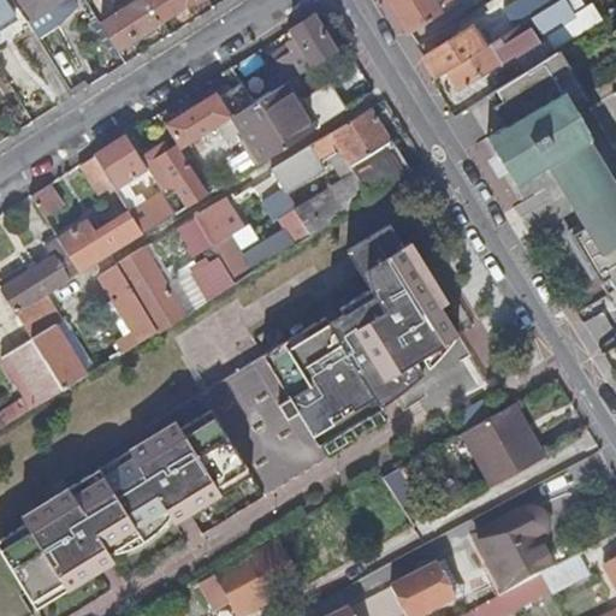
[(0,0),(0,23),(13,16),(3,0),(0,0)]
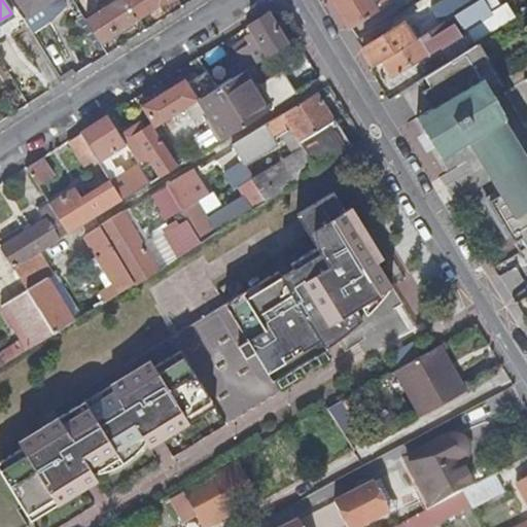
[(48,0),(16,0),(26,14),(48,0)]
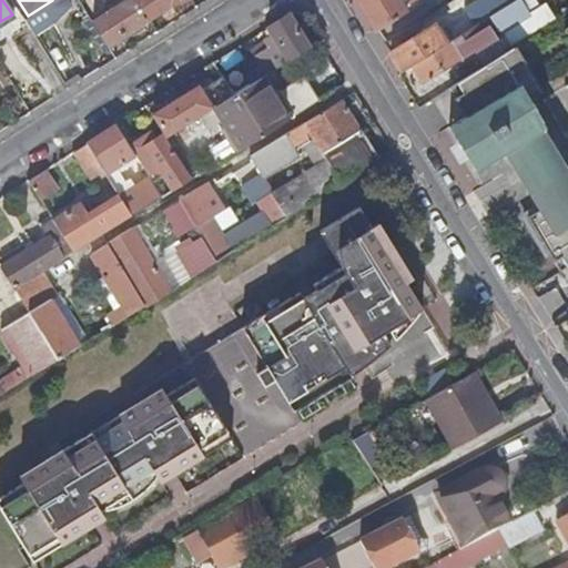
[(105,44),(146,18),(134,0),(128,0),(91,23),(105,44)]
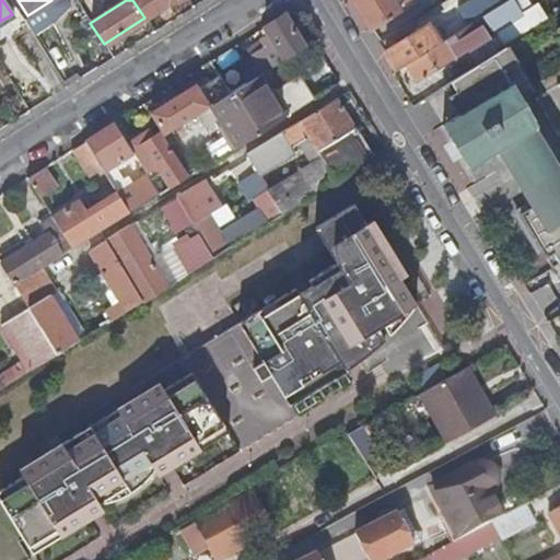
[(132,0),(144,18),(172,0),(132,0)]
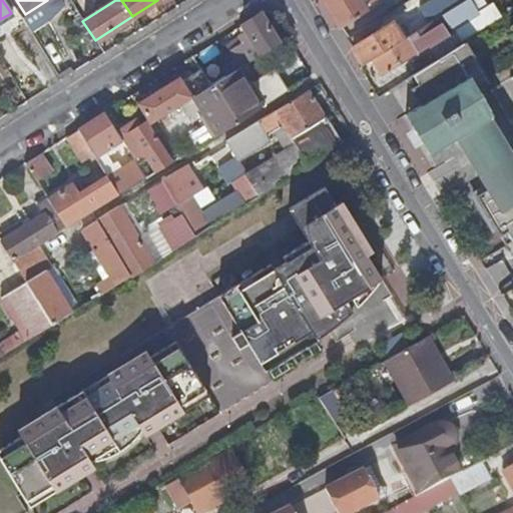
[(323,0),(341,28),(368,11),(366,6),(377,0),(376,0),(323,0)]
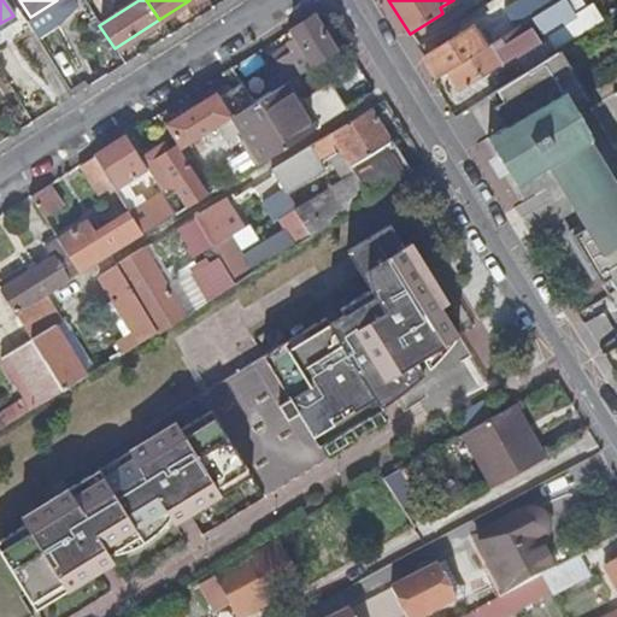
[(507,34),(486,47),(448,71),(459,90),(542,39),(539,31),(569,12),(562,0),(559,0),(528,21),(507,34)]
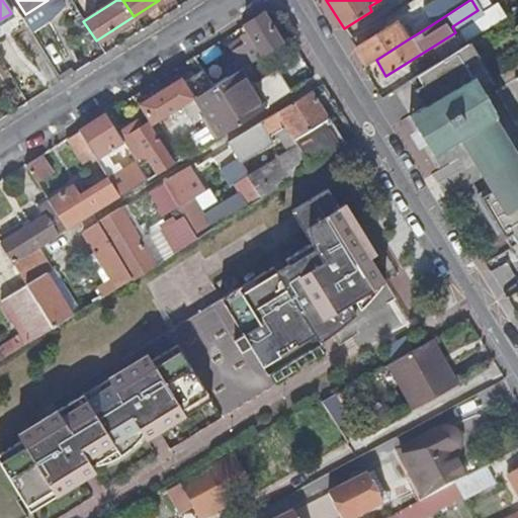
[(426,28),(443,17),(436,6),(419,17),(426,28)]
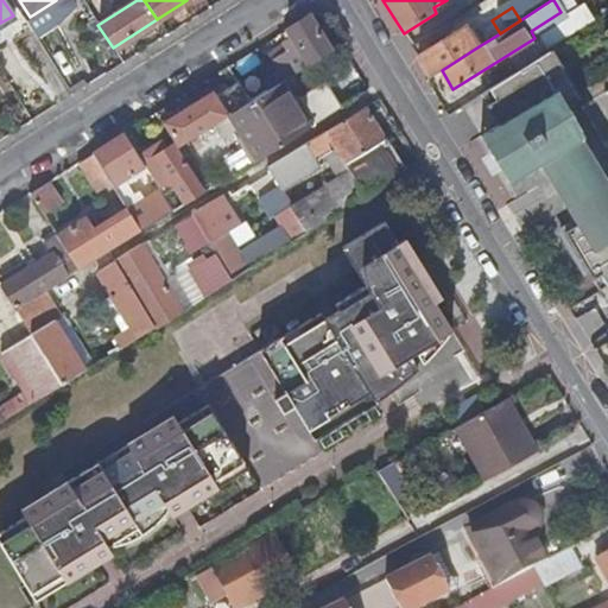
[(581,7),(540,31),(549,44),(589,19),(581,7)]
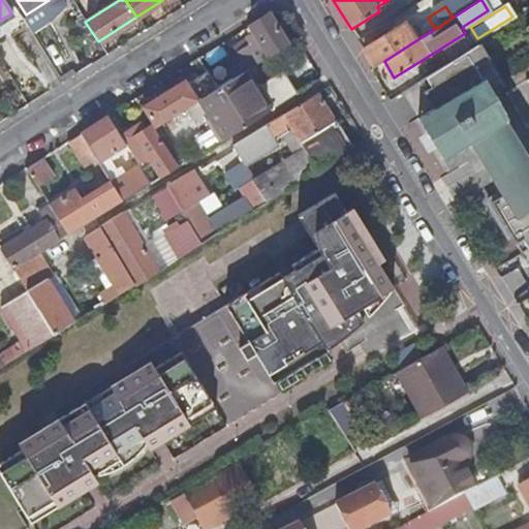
[(232,80),(244,72),(289,43),(269,13),(250,26),(253,31),(244,37),(246,40),(232,49),(241,62),(227,70),(232,80)]
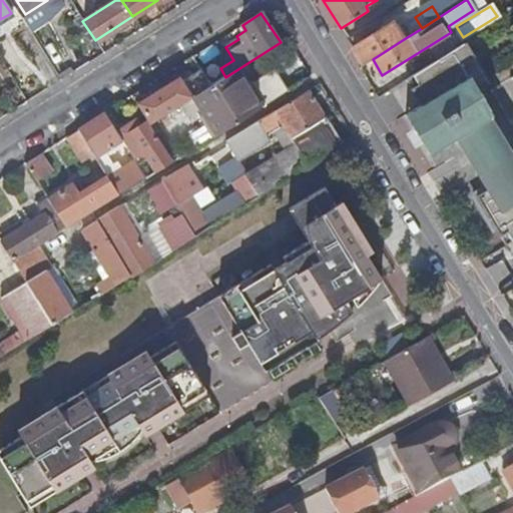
[(392,23),(353,47),(364,64),(373,59),(404,39),(392,23)]
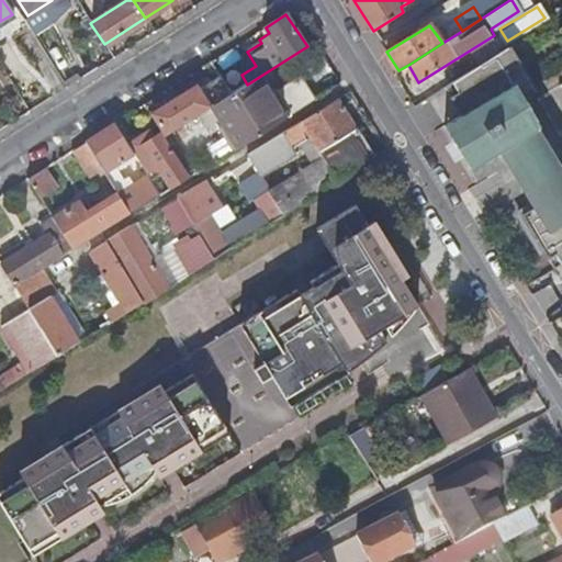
[(508,165),(548,142),(538,127),(541,125),(525,98),(536,90),(509,46),(446,87),(462,114),(453,120),(468,144),(468,147),(469,154),(472,159),(479,163),(485,164),(492,161),(495,157),(497,152),(499,150),(508,165)]
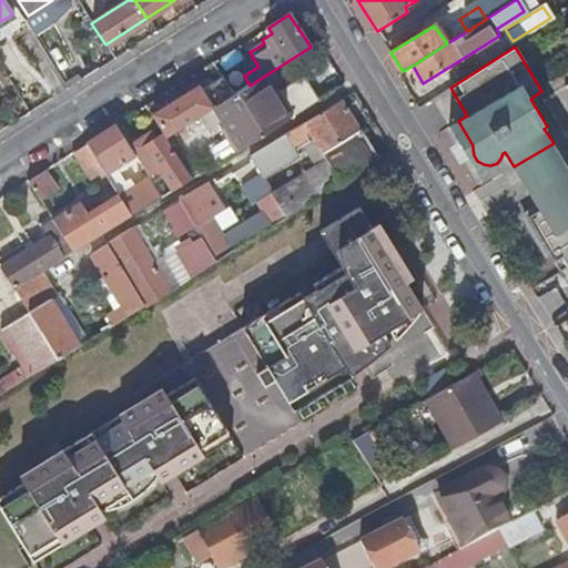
[(242,148),(316,101),(301,75),(272,94),(262,78),(250,85),(233,95),(214,108),(241,149),(242,148)]
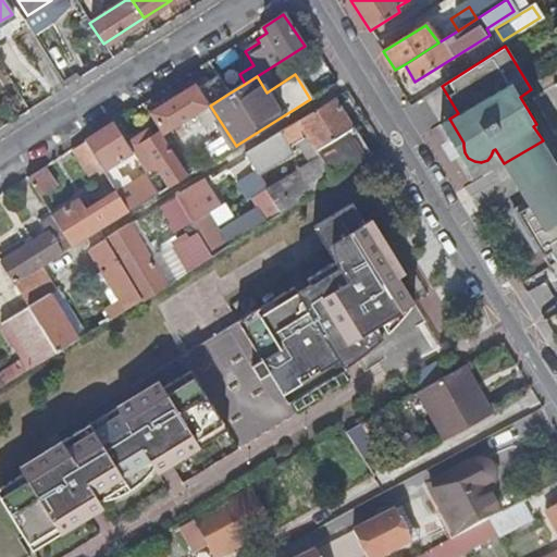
[(162,133),(227,93),(218,76),(208,83),(205,78),(149,113),(162,133)]
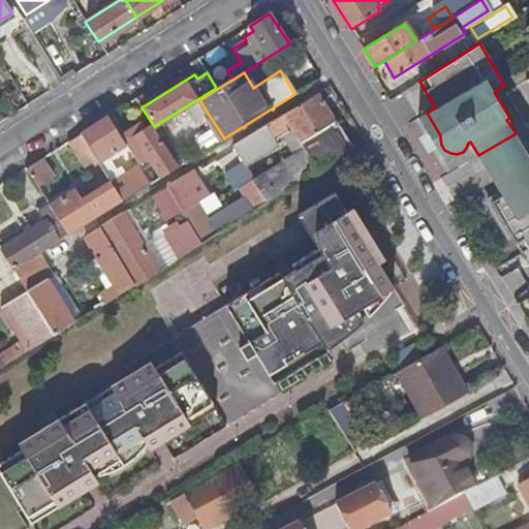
[(268,203),(320,168),(354,146),(341,124),(337,126),(317,93),(231,146),(240,160),(245,166),(278,145),(275,141),(288,131),(283,123),(286,121),(304,149),(253,180),(268,203)]
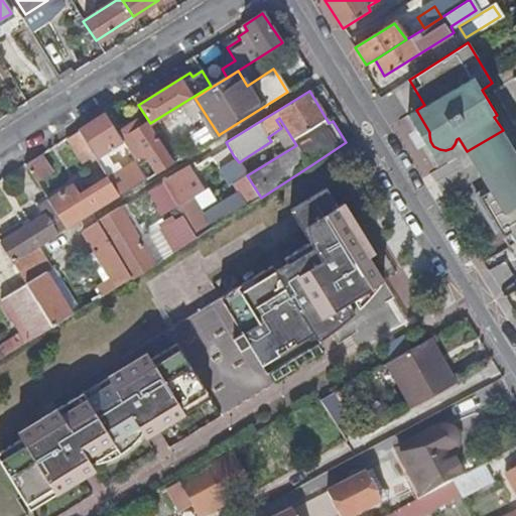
[(432,154),(439,149),(433,146),(430,141),(429,135),(429,132),(416,110),(408,114),(432,154)]
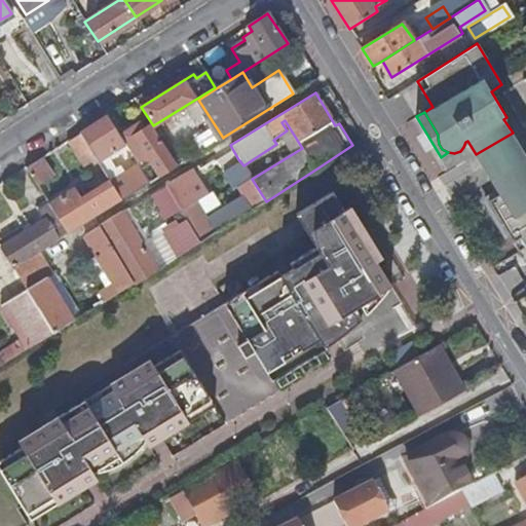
[(119,137),(107,116),(79,134),(92,156),(120,139),(119,137)]
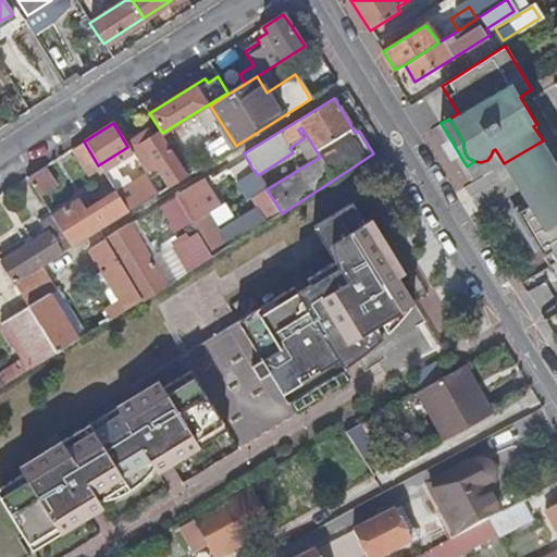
[(158,194),(169,187),(187,176),(161,136),(159,132),(148,138),(130,149),(145,174),(158,194)]
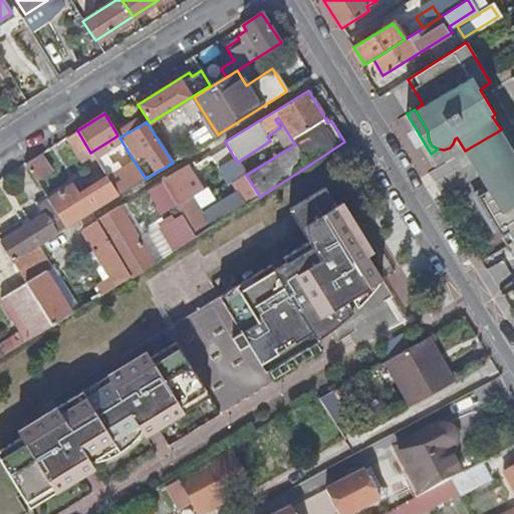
[(119,138),(137,127),(134,123),(116,134),(117,136),(119,138)]
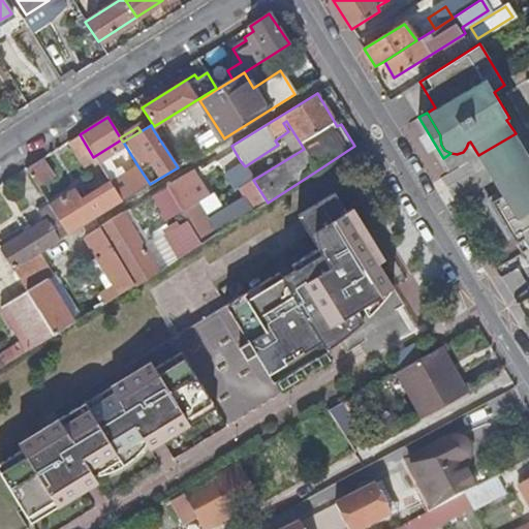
[(492,178),(528,156),(516,133),(478,155),(492,178)]
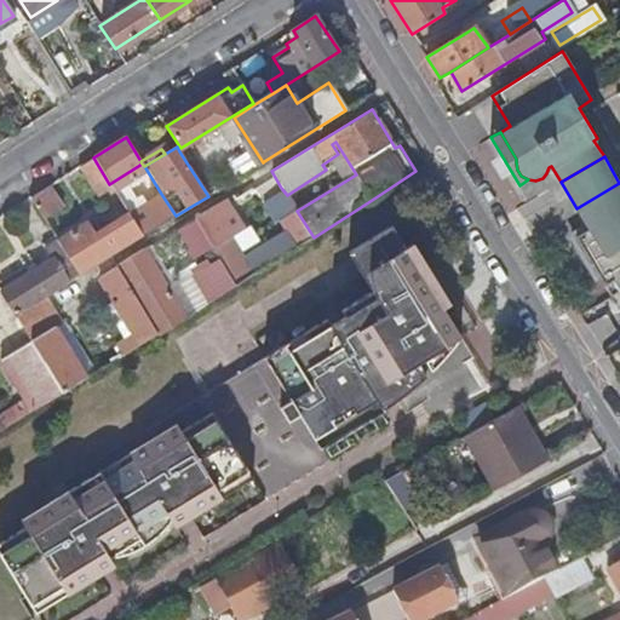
[(109,184),(93,158),(79,167),(93,193),(101,195),(112,188),(109,184)]
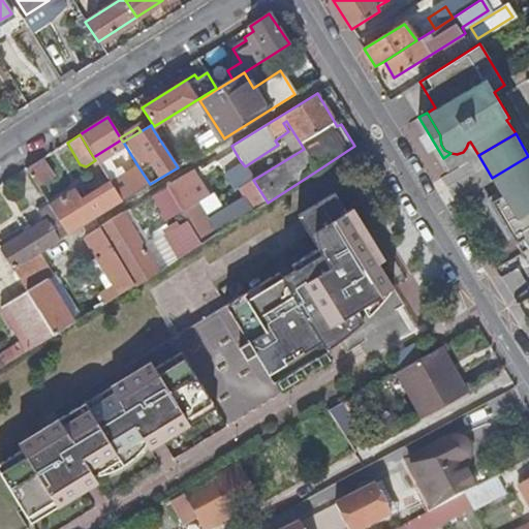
[(492,208),(528,184),(528,157),(528,156),(492,178),(502,195),(500,195),(499,192),(488,200),(492,208)]
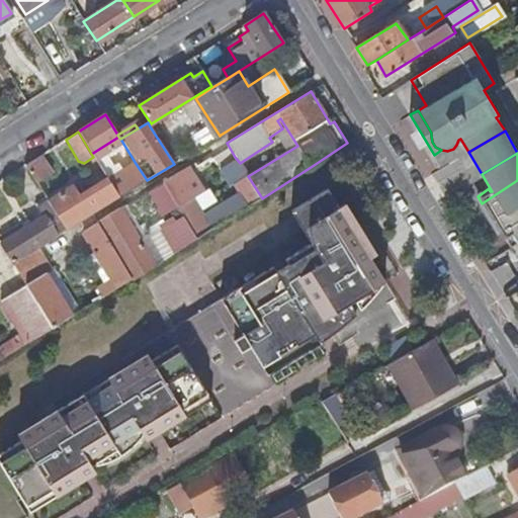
[(52,175),(39,156),(25,165),(36,184),(52,175)]
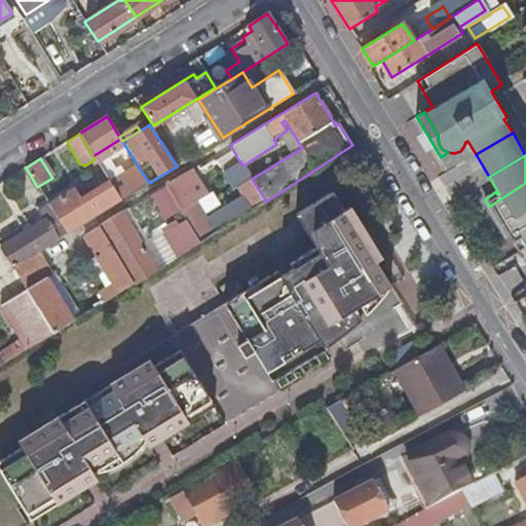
[(258,207),(266,201),(252,179),(243,165),(238,159),(231,163),(258,207)]
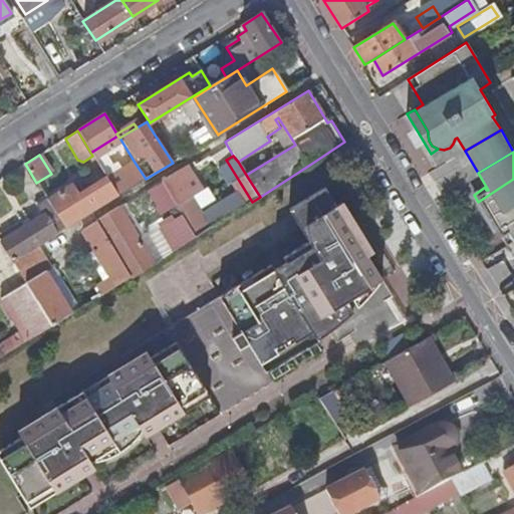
[(99,157),(72,170),(80,185),(106,173),(99,157)]
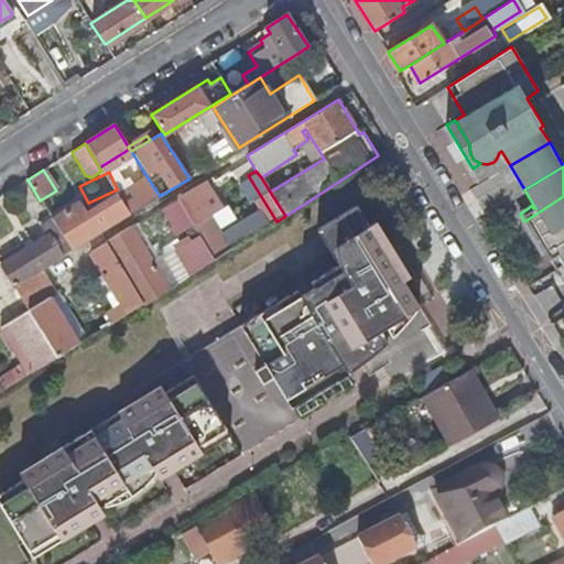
[(130,215),(133,213),(160,196),(147,176),(117,194),(130,215)]
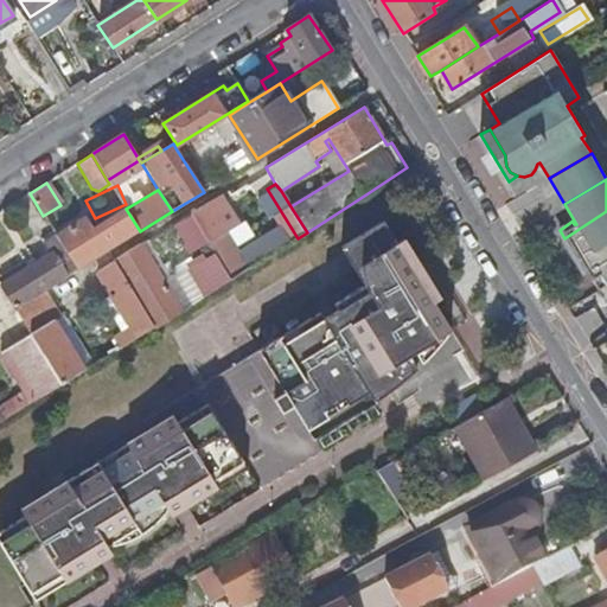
[(230,280),(247,269),(223,231),(227,229),(216,212),(224,206),(219,197),(190,215),(213,254),(230,280)]
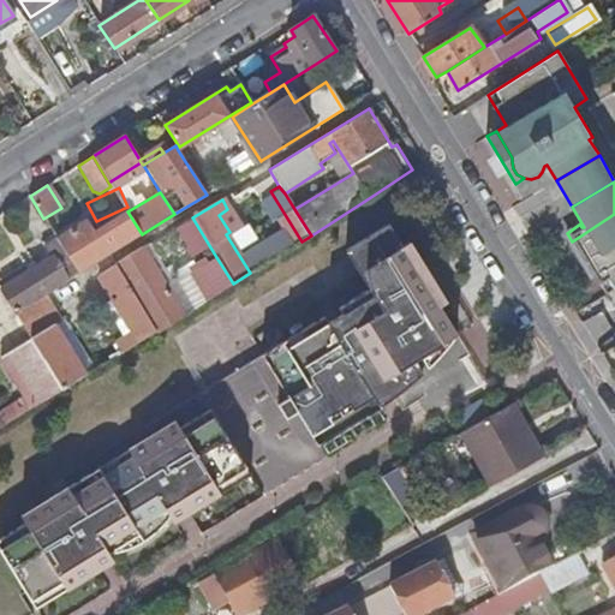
[(108,255),(142,234),(127,212),(93,232),(85,221),(57,239),(78,274),(108,255)]
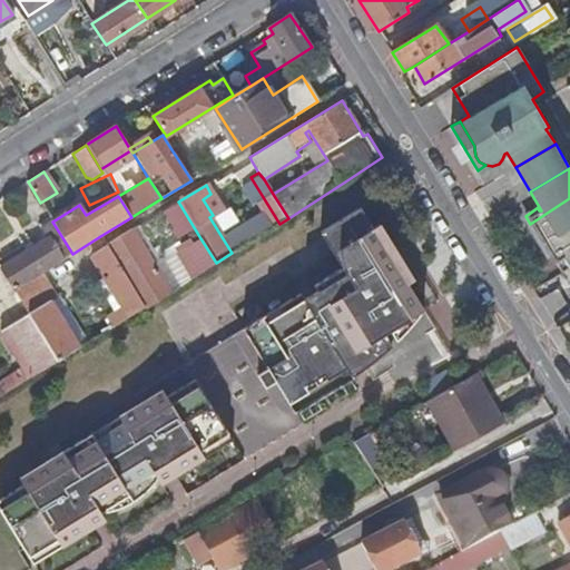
[(562,273),(569,267),(569,198),(530,224),(550,256),(552,255),(562,273)]
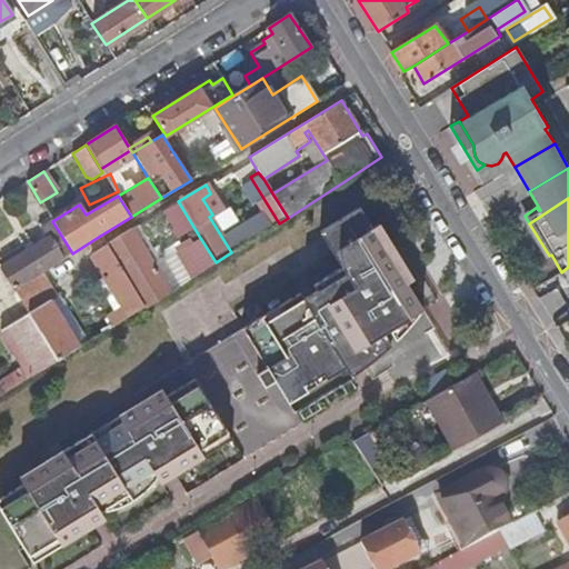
[(371,226),(360,208),(359,206),(319,231),(341,266),(312,283),(317,289),(333,317),(320,325),(303,298),(299,291),(242,327),(267,367),(257,372),(265,386),(275,379),(285,397),(342,361),(341,359),(355,350),(363,366),(377,355),(390,343),(383,332),(389,329),(421,309),(406,282),(399,271),(407,267),(386,233),(378,238),(371,226)]
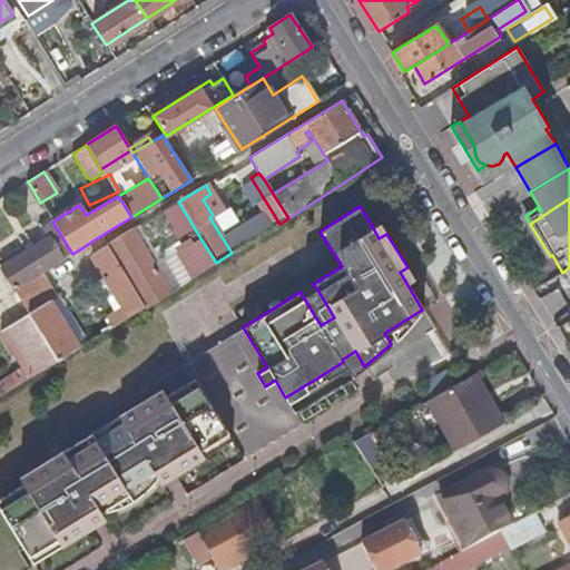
[(52,222),(49,217),(36,224),(46,241),(0,267),(0,269),(13,291),(37,276),(72,254),(52,222)]
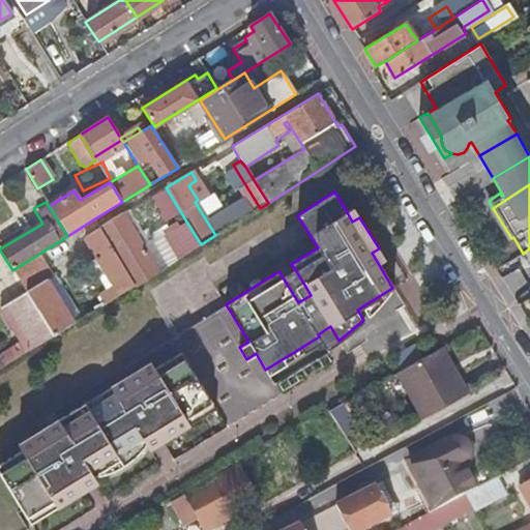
[(353,206),(346,210),(352,222),(359,217),(353,206)]
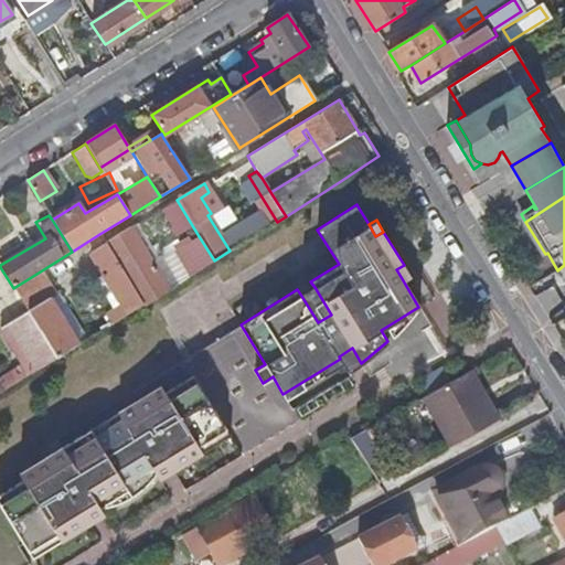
[(144,305),(167,290),(130,228),(106,244),(144,305)]
